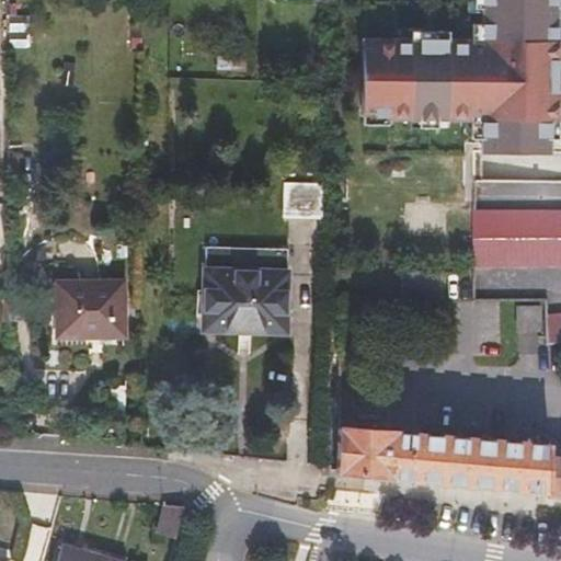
[(560,0),(477,0),(477,36),(560,36),(560,0)]
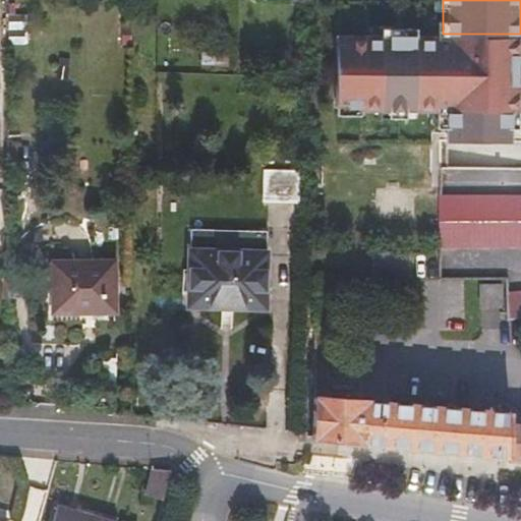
[(520,34),(443,34),(367,35),(338,35),(337,109),(360,110),(397,110),(439,111),(439,127),(452,126),(452,132),(452,139),(520,140),(520,34)]
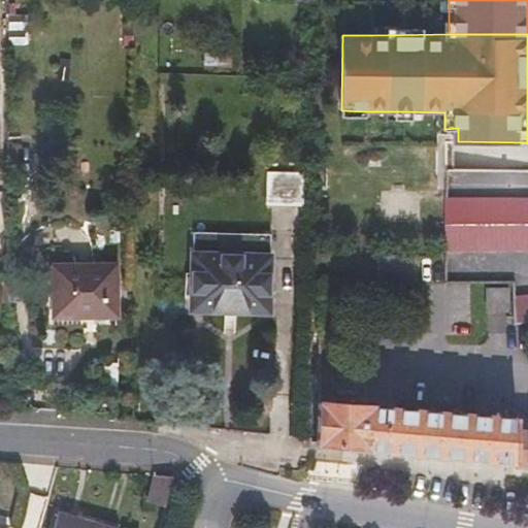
[(232,53),(203,53),(203,67),(232,67),(232,53)]
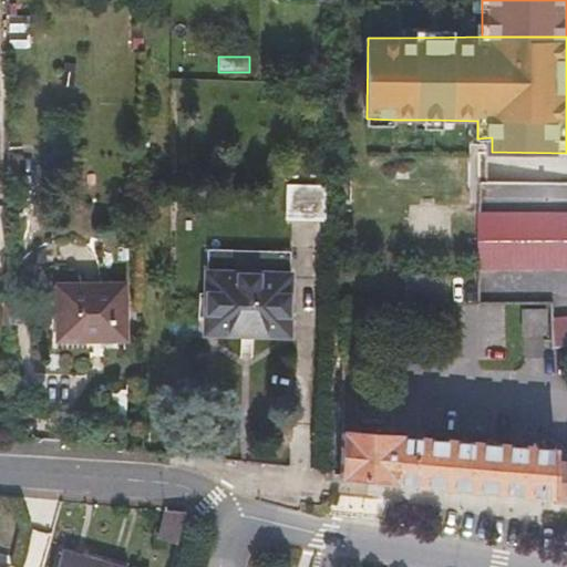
[(328,219),(329,185),(287,184),(286,218),(328,219)]
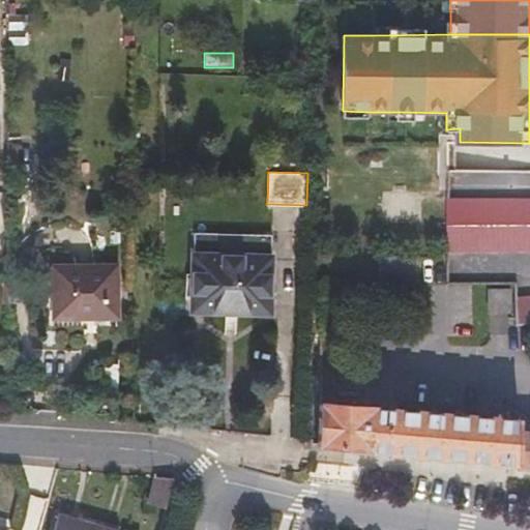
[(529,198),(447,199),(446,252),(529,251),(529,198)]
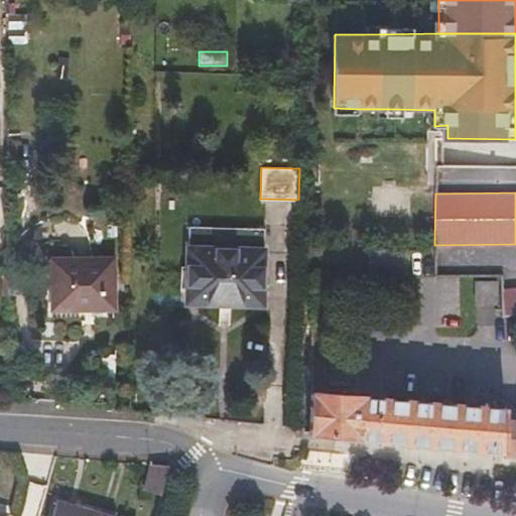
[(263,304),(265,229),(190,227),(187,302),(263,304)]
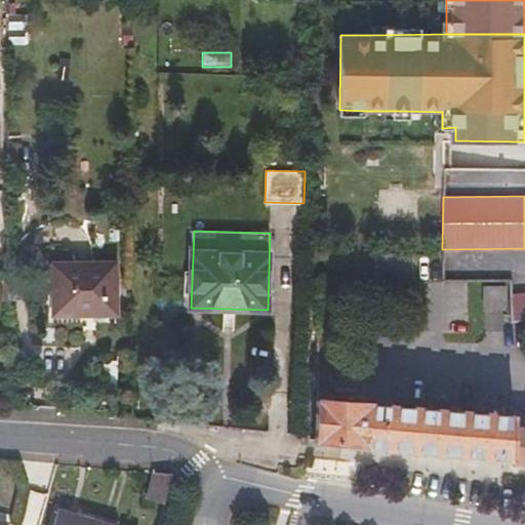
[(86,314),(86,263),(53,264),(53,315),(86,314)]
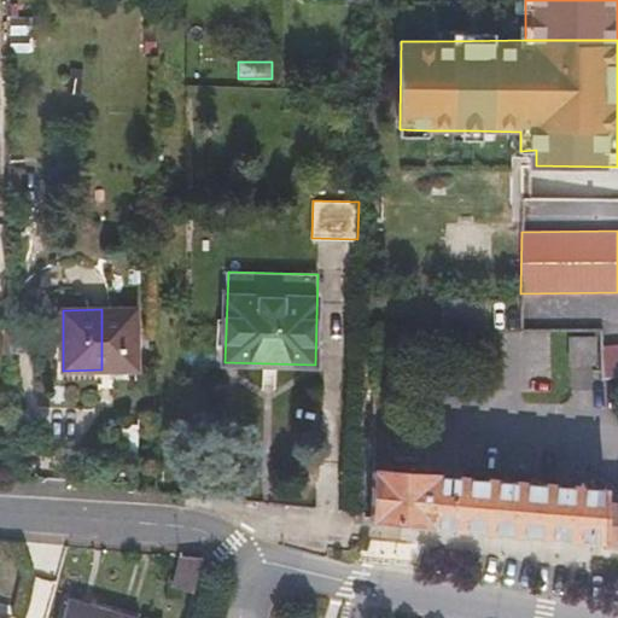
[(138,369),(138,309),(101,309),(101,369),(138,369)]
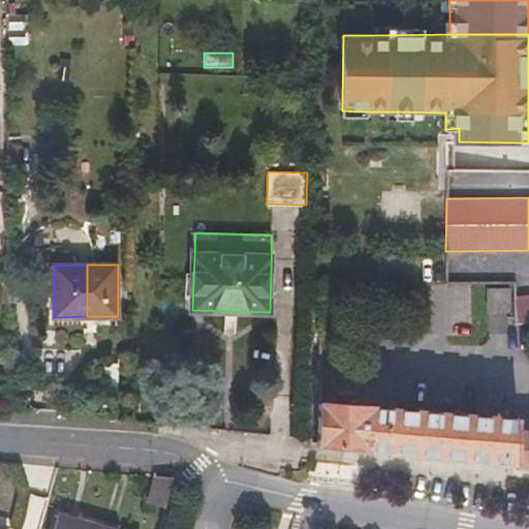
[(509,311),(509,288),(487,288),(488,312),(509,311)]
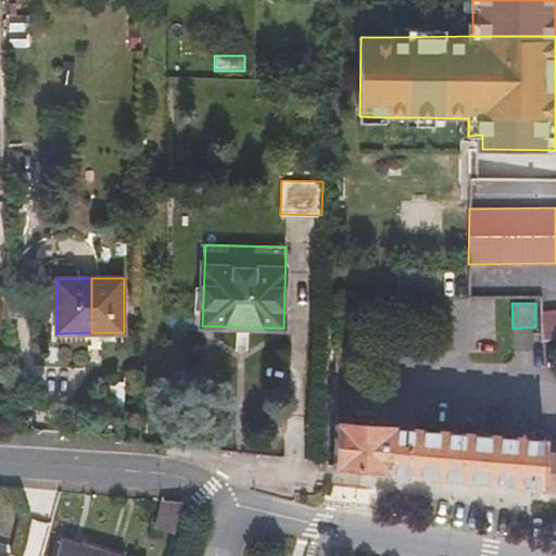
[(555,313),(541,314),(542,340),(555,338),(555,313)]
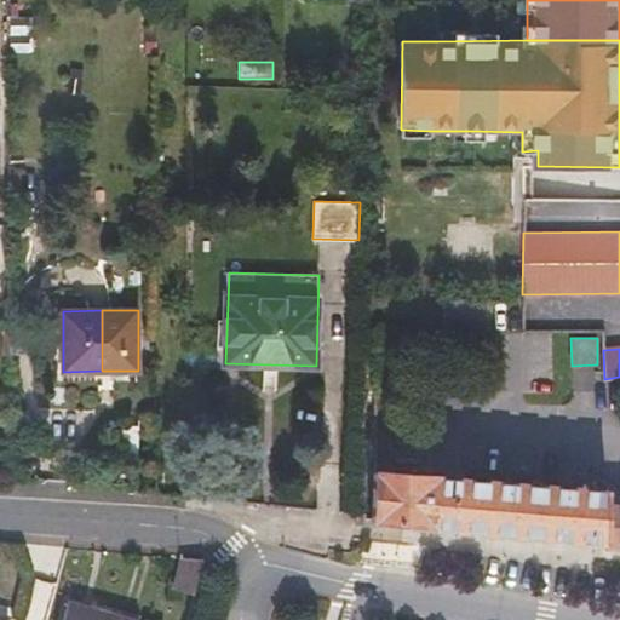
[(554,537),(604,540),(609,498),(610,489),(377,472),(372,520),(372,523),(426,527),(435,527),(494,532),(554,537)]
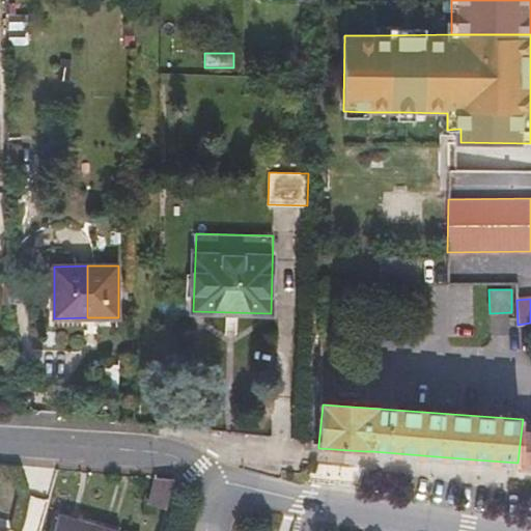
[(530,426),(522,426),(518,463),(518,470),(530,470),(530,426)]
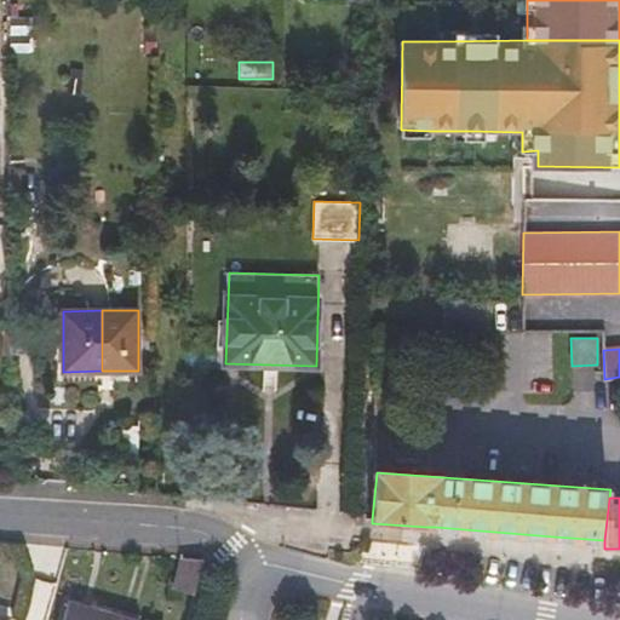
[(195,595),(205,558),(182,557),(173,589),(195,595)]
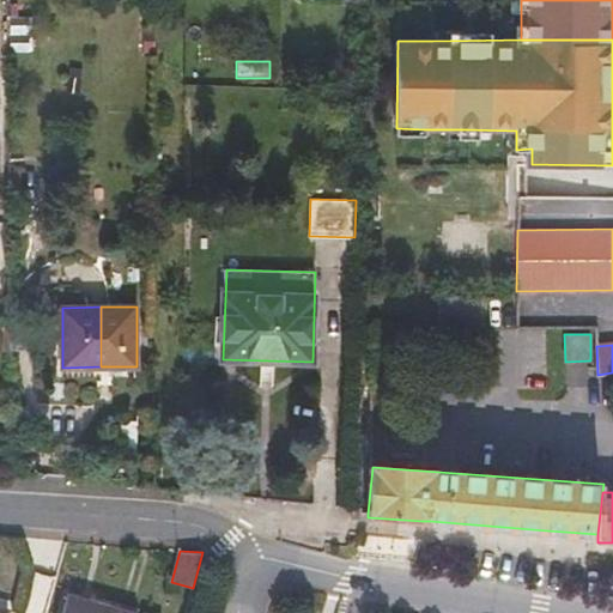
[(137,612),(68,594),(62,612),(137,612)]
